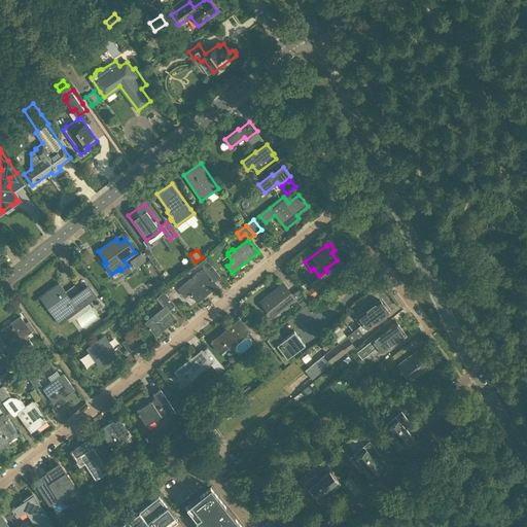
[(130,260),(135,268),(142,262),(137,255),(130,260)]
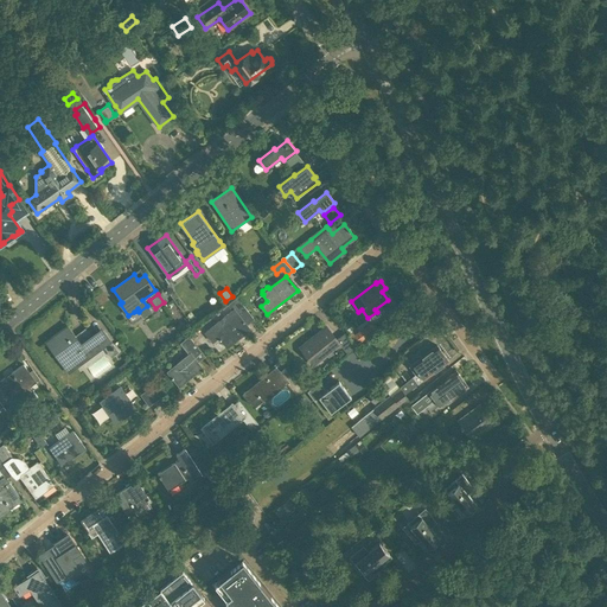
[(250,328),(247,325),(254,319),(237,298),(228,305),(232,311),(205,333),(212,342),(213,342),(215,344),(221,339),(227,347),(250,328)]
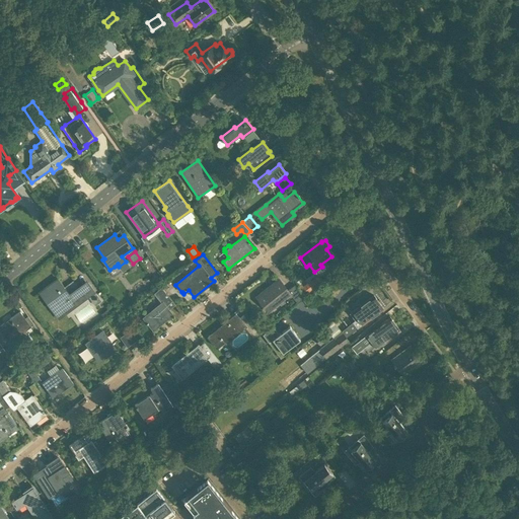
[(317,276),(305,285),(310,290),(321,282),(317,276)]
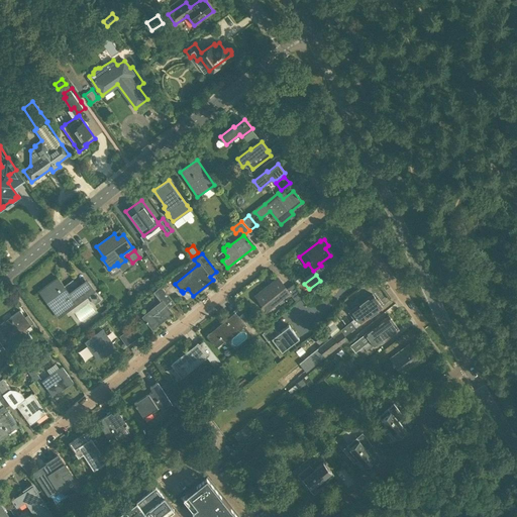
[(57,278),(38,291),(45,300),(48,298),(56,308),(53,310),(58,317),(89,296),(91,299),(97,295),(88,282),(82,287),(81,285),(69,293),(57,278)]
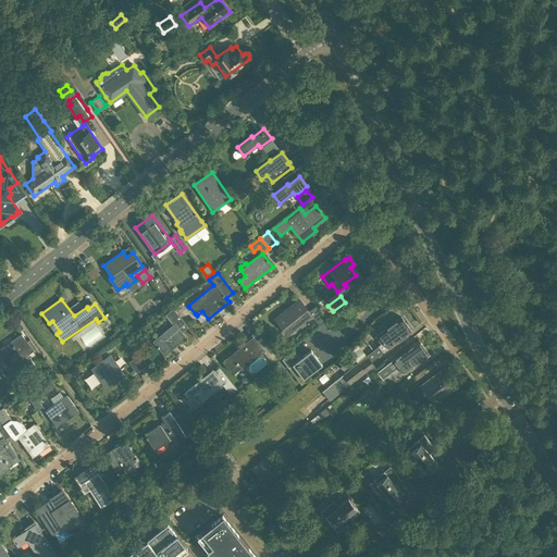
[(299,299),(275,319),(287,334),(300,324),(301,326),(313,317),(320,324),(321,323),(326,320),(317,308),(311,311),(310,312),(299,299)]
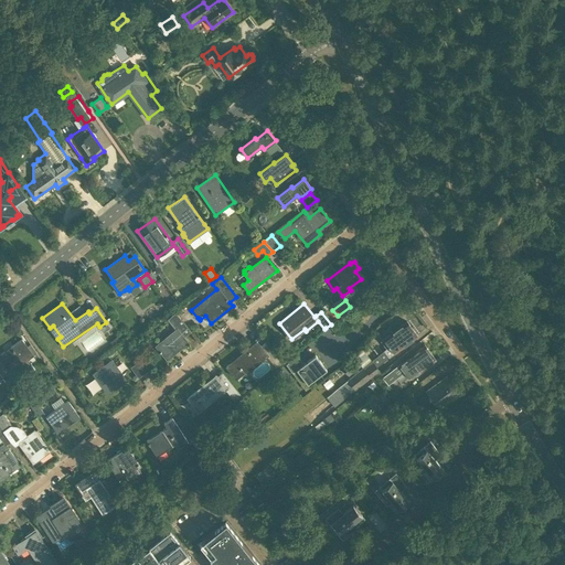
[(74,317),(84,309),(80,305),(70,312),(74,317)]
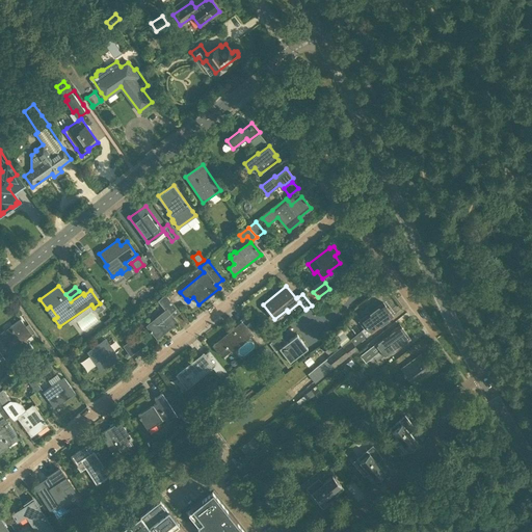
[(165,311),(147,326),(157,339),(178,322),(174,317),(180,312),(169,299),(165,294),(158,300),(165,311)]
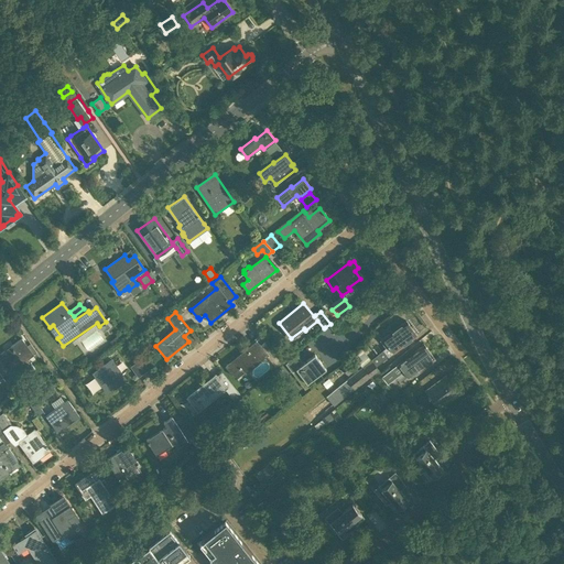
[(393,343),(412,329),(405,321),(379,340),(386,349),(393,343)]
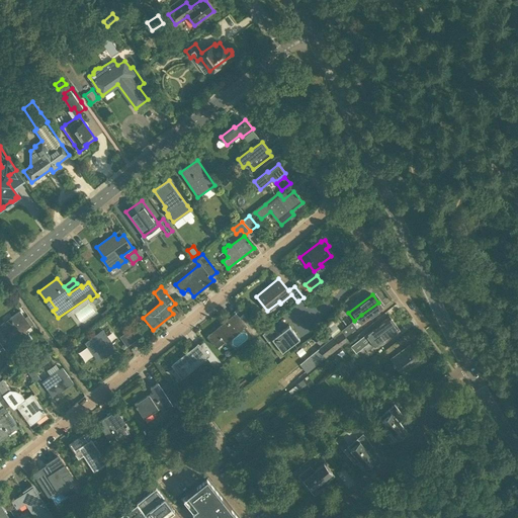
[(383,309),(378,303),(361,315),(354,321),(352,322),(356,328),(383,309)]
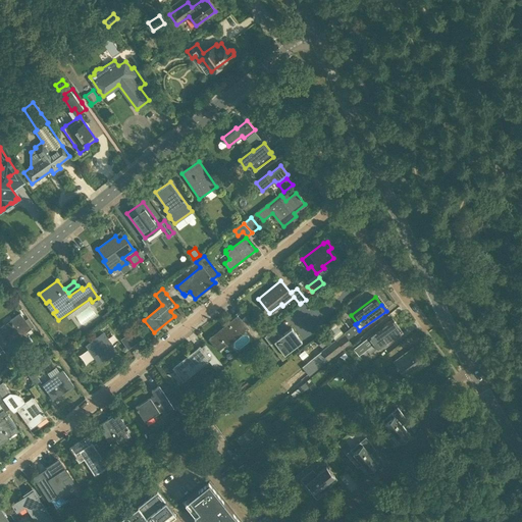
[(242,312),(209,340),(215,347),(222,341),(226,346),(246,329),(255,341),(261,335),(242,312)]
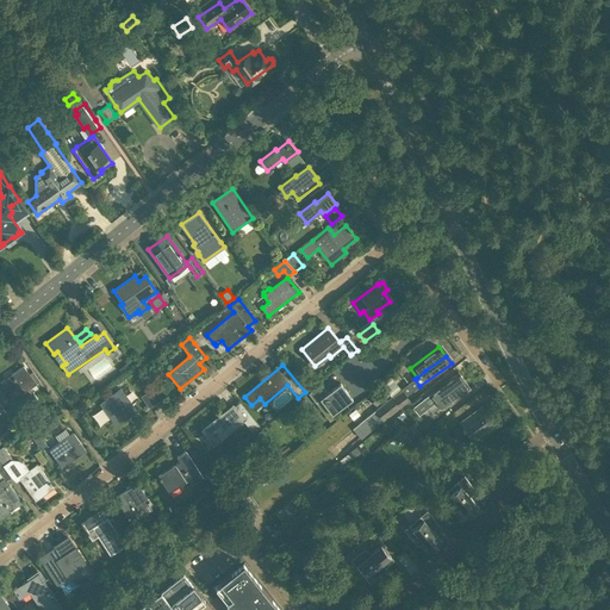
[(24,366),(0,383),(0,384),(12,402),(37,384),(24,366)]
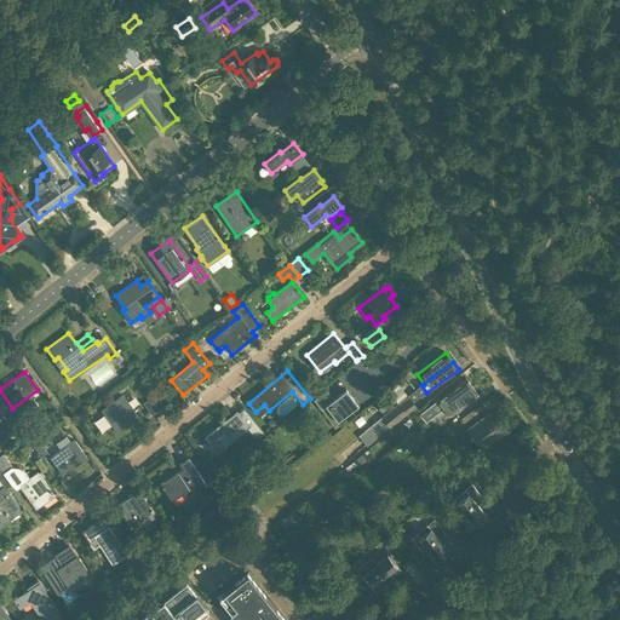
[(446,394),(420,413),(428,422),(445,408),(452,402),(472,388),(466,378),(446,394)]
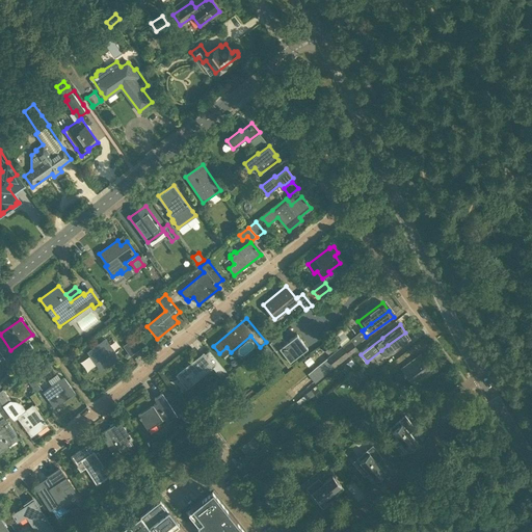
[(341,344),(348,339),(342,329),(335,334),(341,344)]
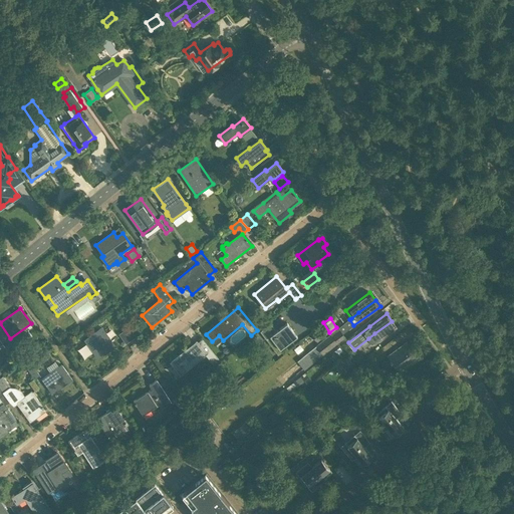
[(374,333),(368,338),(373,344),(379,340),(397,327),(392,321),(374,333)]
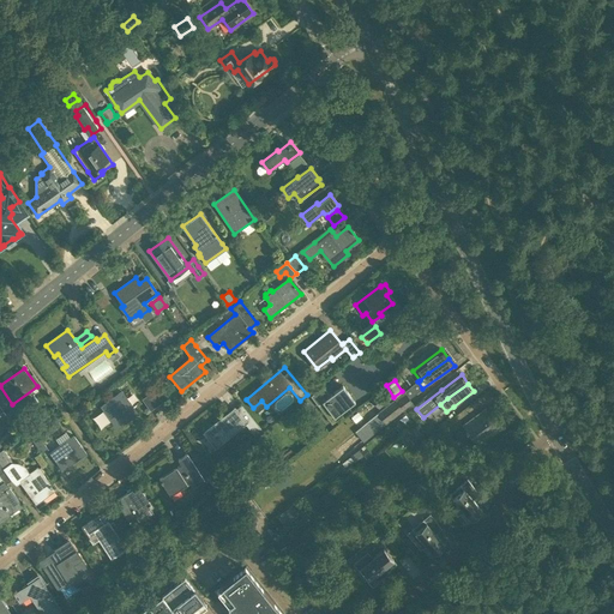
[(335,417),(355,402),(343,386),(330,396),(323,386),(311,396),(318,405),(323,402),(335,417)]
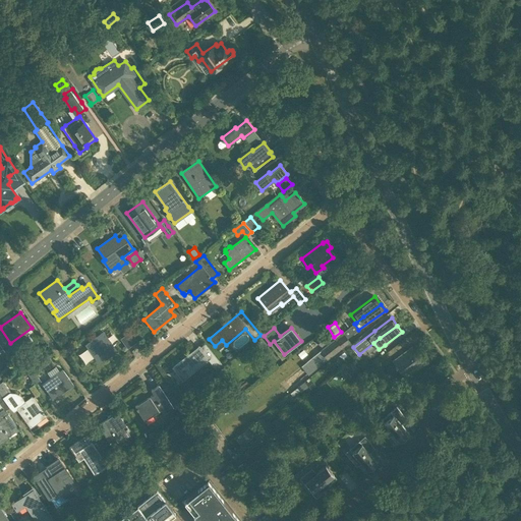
[(326,329),(314,338),(314,339),(322,346),(333,338),(326,329)]
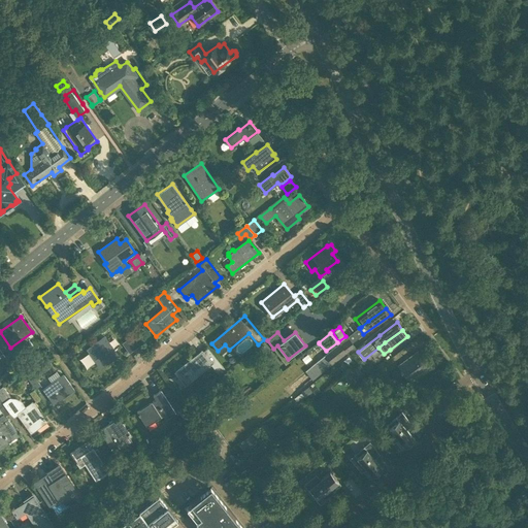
[(104,336),(87,349),(101,368),(119,356),(104,336)]
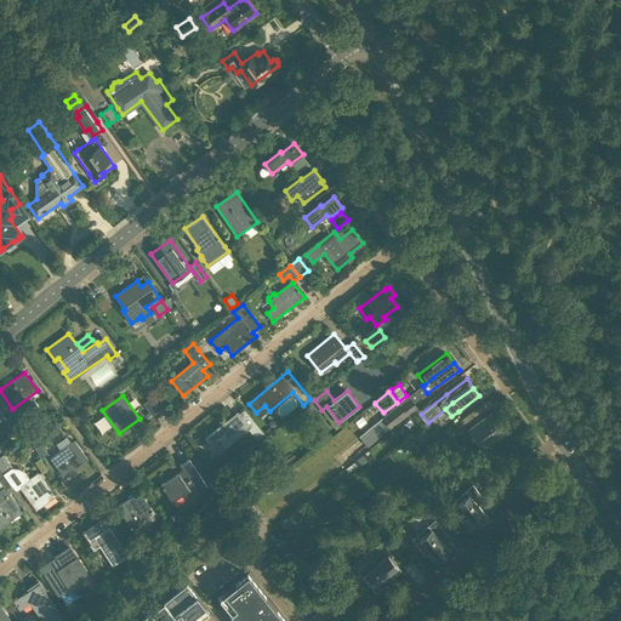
[(149,399),(158,411),(164,408),(155,396),(149,399)]
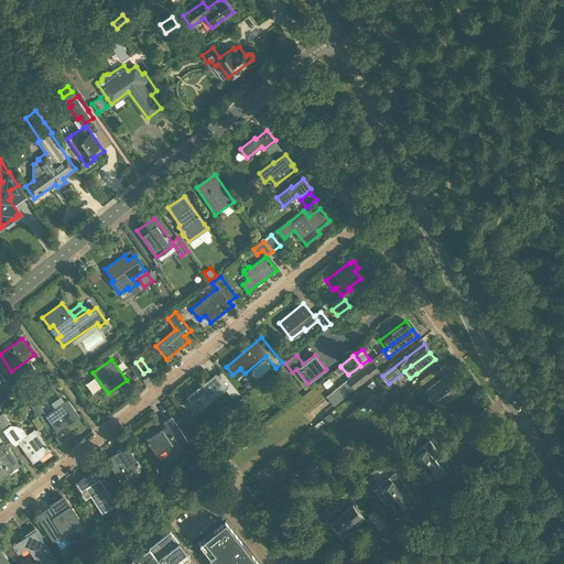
[(138,378),(143,373),(136,362),(130,367),(138,378)]
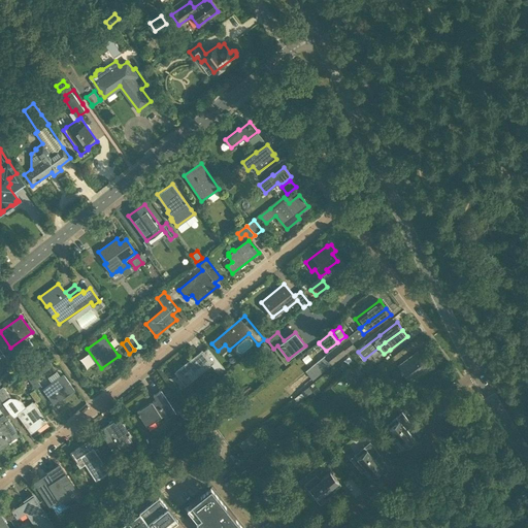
[(316,362),(315,363),(322,372),(331,365),(347,353),(339,343),(324,356),(319,360),(316,362)]
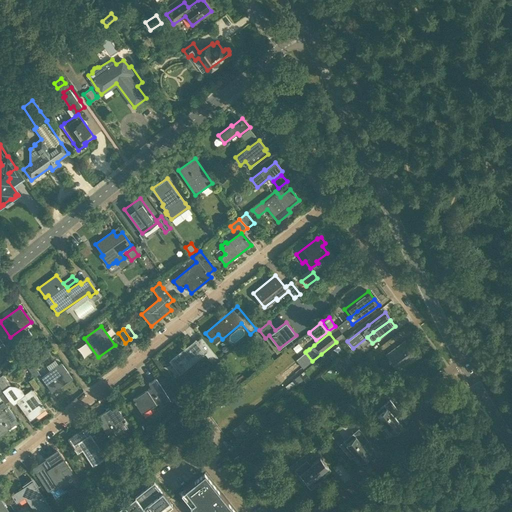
[(383,366),(411,346),(410,344),(408,345),(402,337),(376,356),(383,366)]
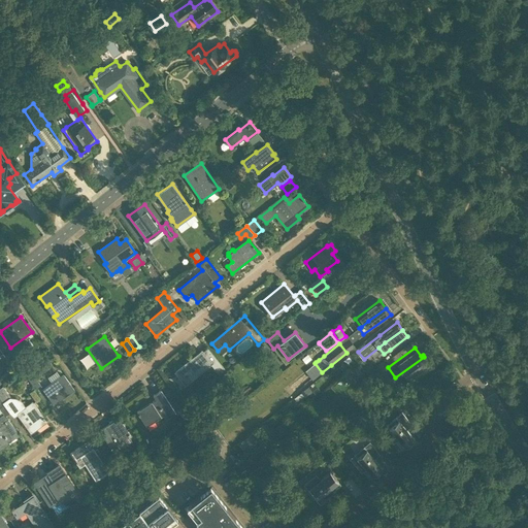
[(9,353),(17,363),(22,360),(14,350),(9,353)]
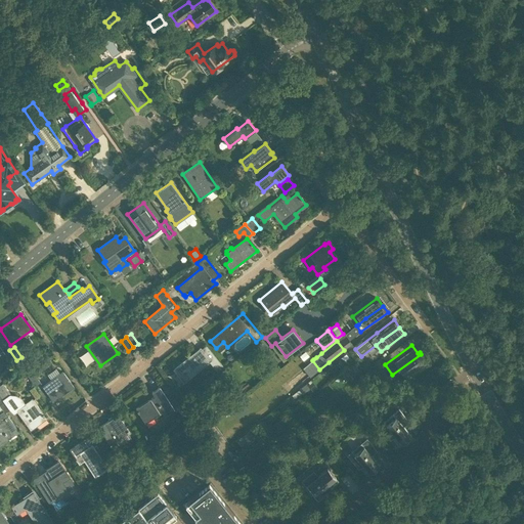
[(201,348),(174,369),(180,378),(184,382),(189,378),(211,360),(201,348)]
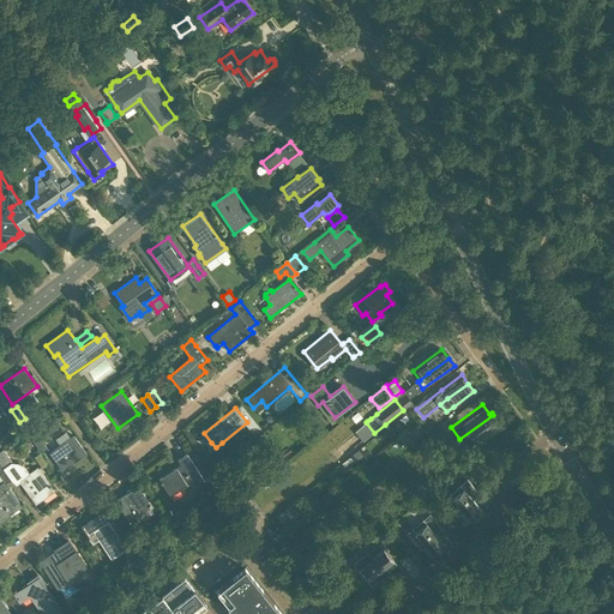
[(19,422),(11,410),(5,415),(13,427),(19,422)]
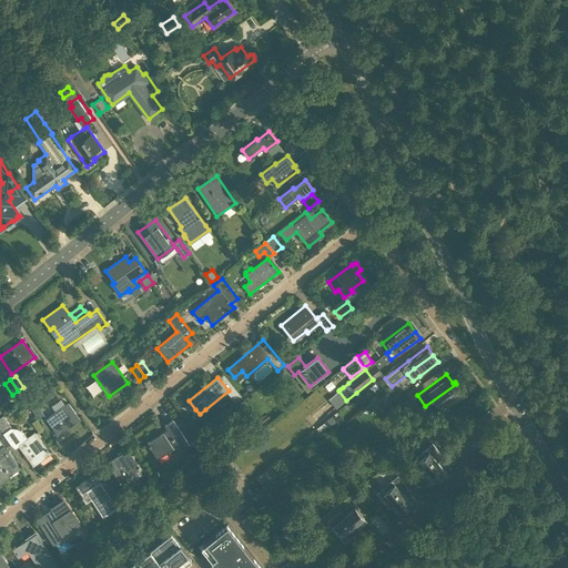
[(331,382),(324,386),(328,392),(335,386),(331,382)]
